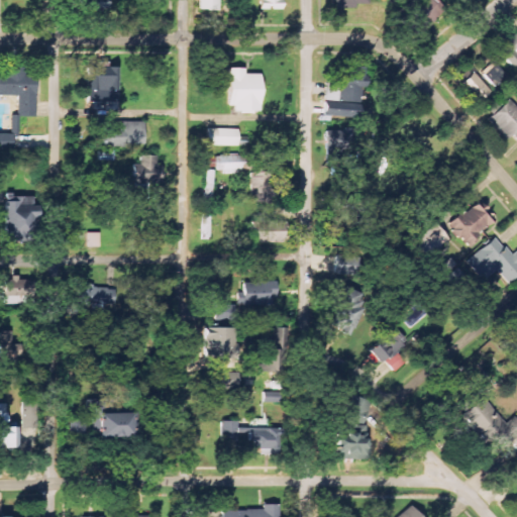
[(79,0),(79,10),(105,10),(105,0),(79,0)]
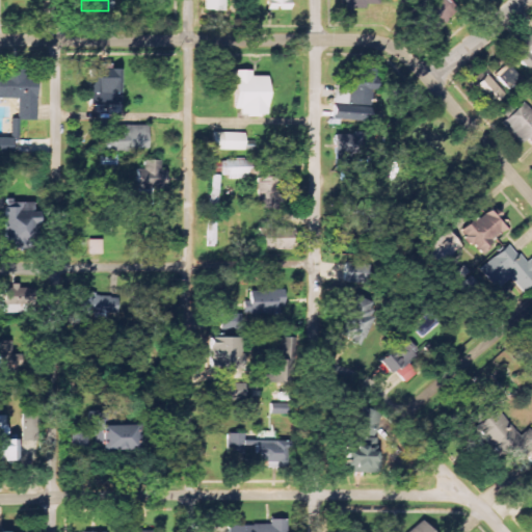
[(205,0),(206,11),(225,11),(225,0),(205,0)]
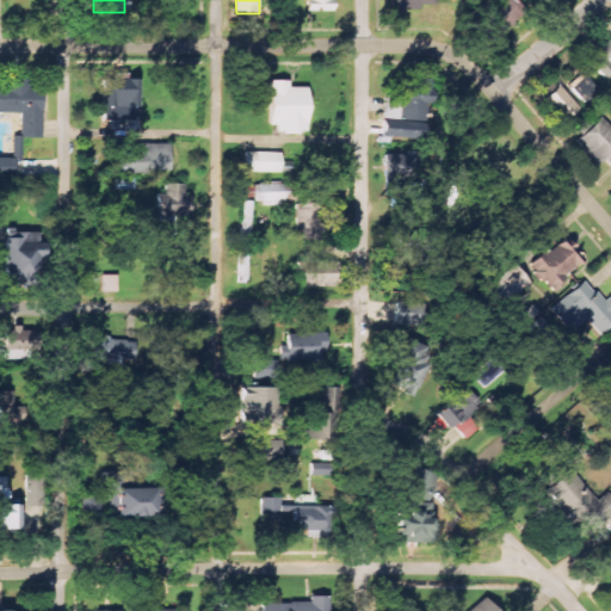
[(332,0),(307,0),(307,12),(333,12),(333,0),(332,0)]
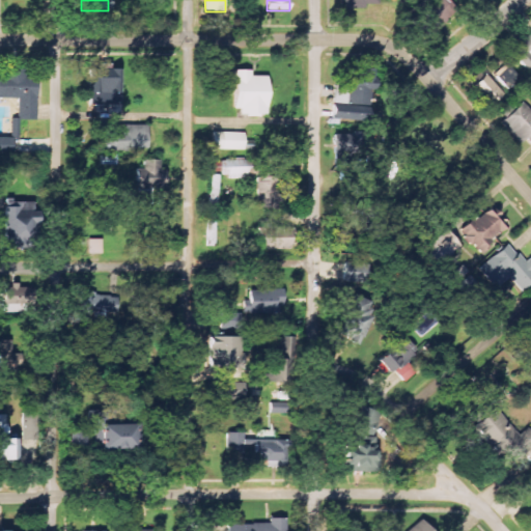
[(338,0),(339,10),(366,9),(365,5),(380,4),(380,0),(338,0)]
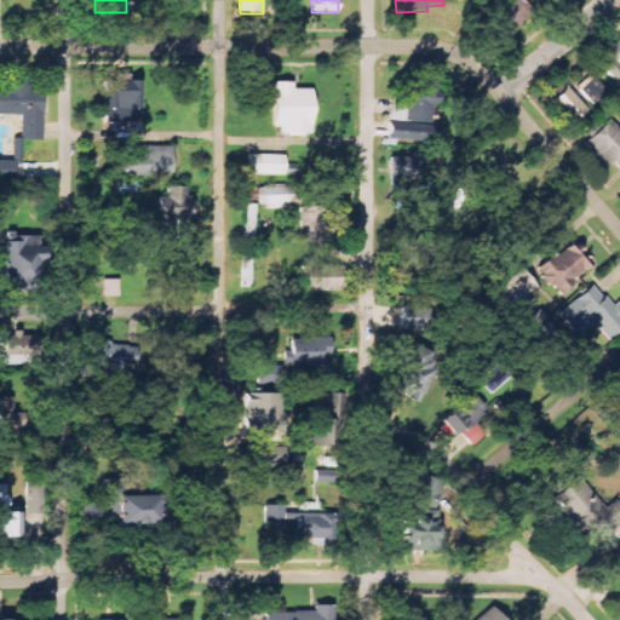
[(509,0),(504,5),(499,0),(494,0),(480,15),(504,41),(535,12),(522,0),(509,0)]
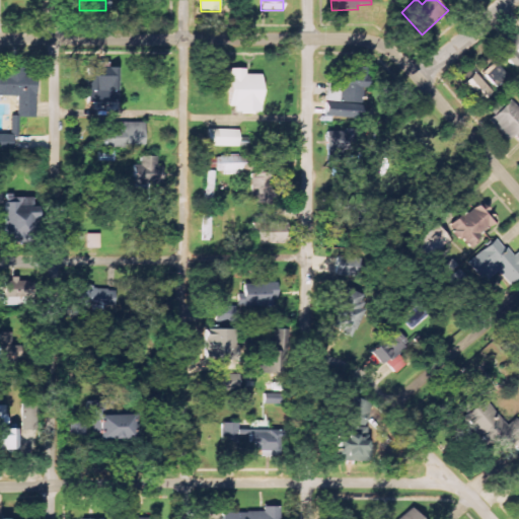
[(497,45),(503,54),(518,42),(518,40),(513,32),(497,45)]
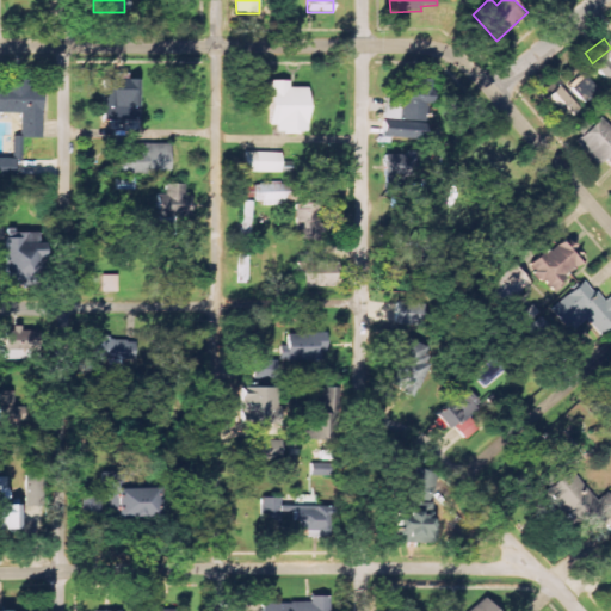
[(610,48),(593,67),(610,84),(610,48)]
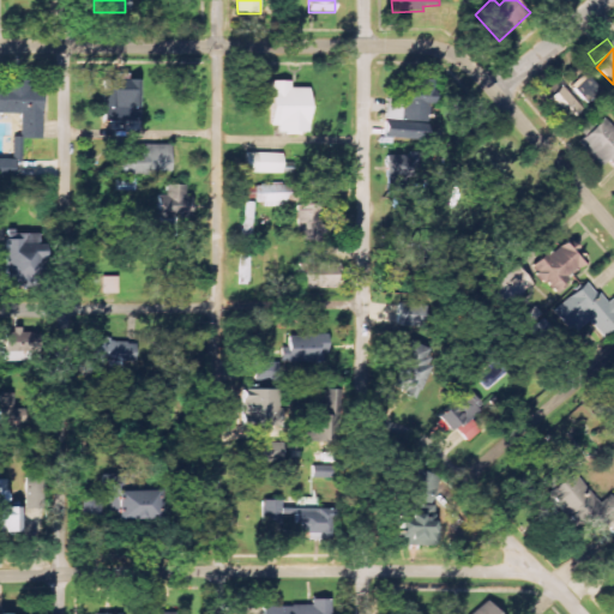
[(139,80),(127,80),(127,76),(113,76),(113,80),(103,80),(103,121),(139,120),(139,80)]
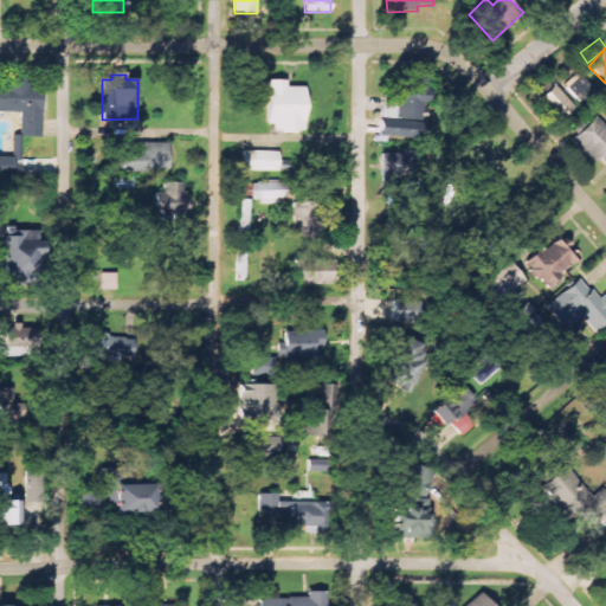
[(423,102),(427,102),(429,79),(414,78),(414,88),(397,86),(397,100),(382,100),(381,118),(421,120),(423,102)]
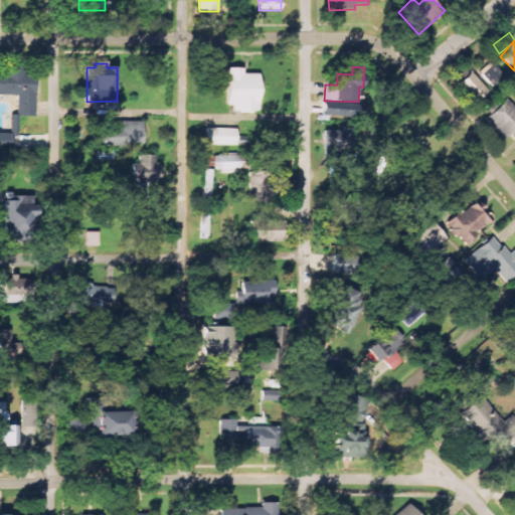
[(37,69),(0,67),(0,95),(18,96),(17,116),(35,116),(37,69)]
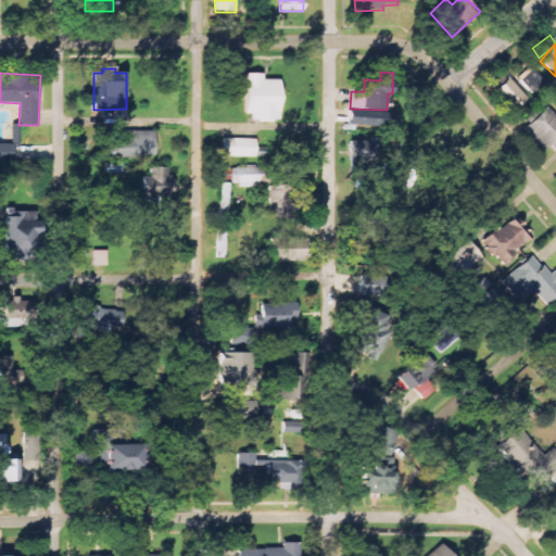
[(245,119),(279,119),(280,80),(264,80),(264,75),(245,74),(245,119)]
